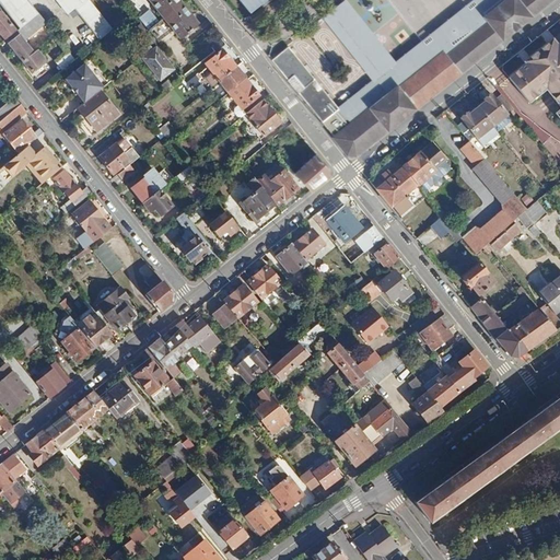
[(0,0),(0,7),(19,31),(38,15),(25,0),(0,0)]
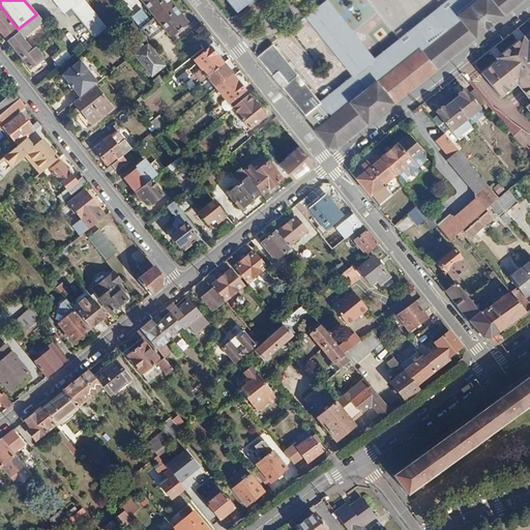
[(82,0),(51,0),(62,13),(68,8),(93,39),(106,29),(82,0)]
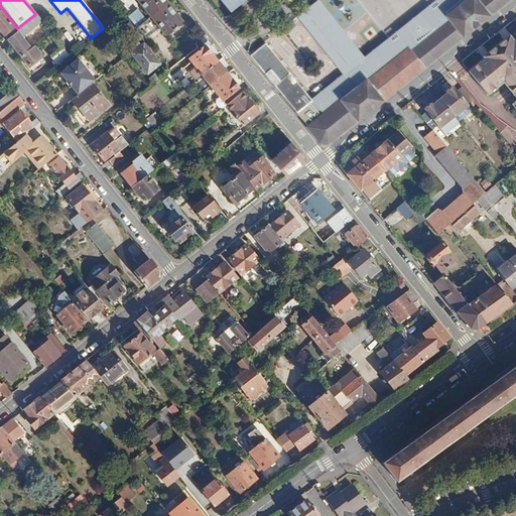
[(135,0),(149,17),(165,4),(161,0),(135,0)]
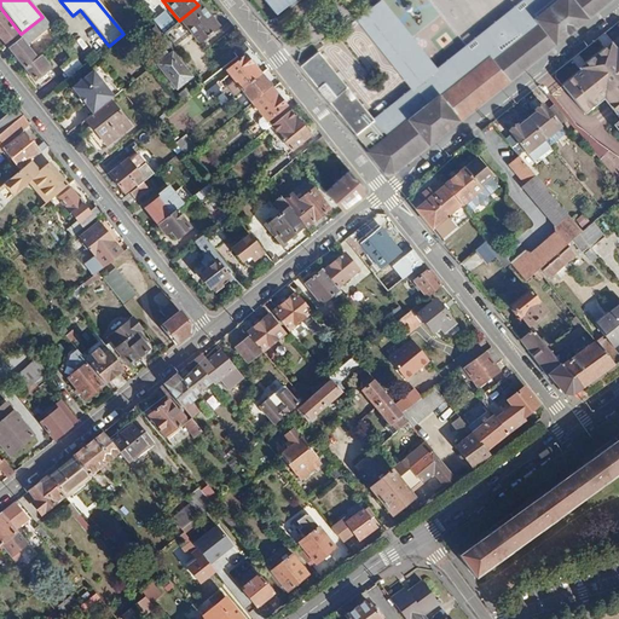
[(262,0),(275,13),(277,11),(290,0),(262,0)]
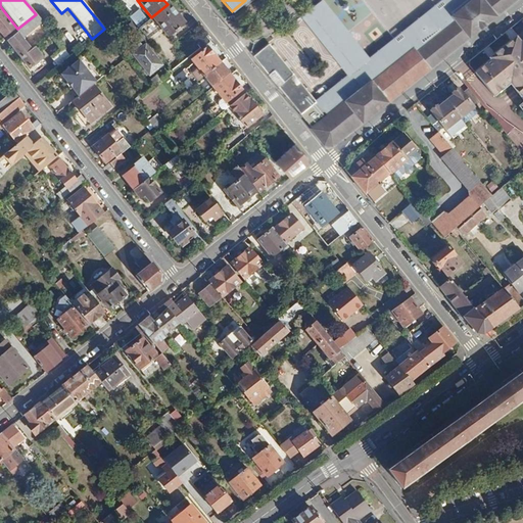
[(346,32),(321,0),(301,15),(302,16),(349,74),(316,100),(314,99),(270,42),(253,55),(268,73),(273,68),(283,81),(277,85),(324,143),(333,144),(390,98),(407,85),(429,67),(400,34),(393,39),(369,58),(346,32)]
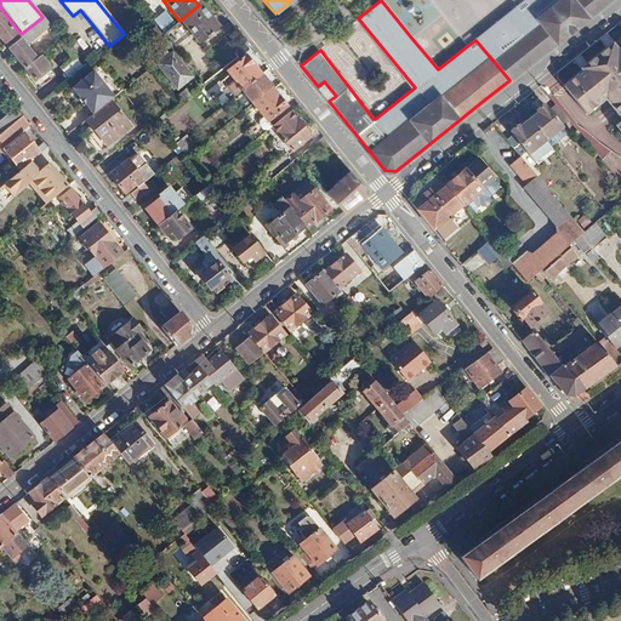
[(609,0),(525,0),(524,1),(533,12),(525,17),(517,7),(476,40),(510,80),(577,26),(609,0)]
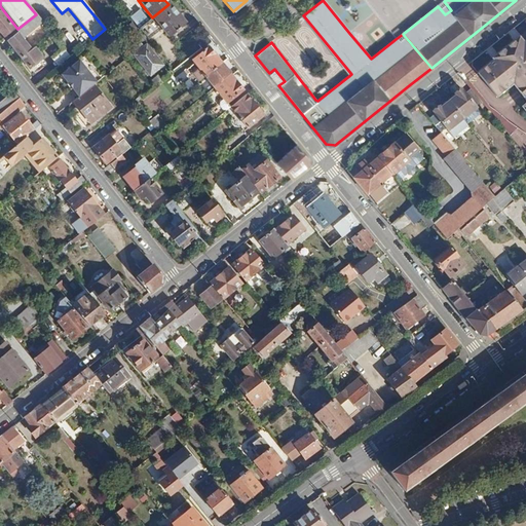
[(184,24),(168,4),(152,17),(167,37),(184,24)]
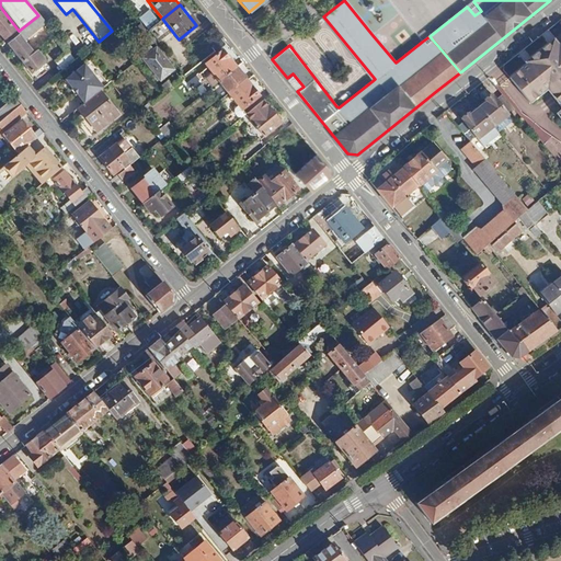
[(148,12),(138,21),(147,31),(157,23),(148,12)]
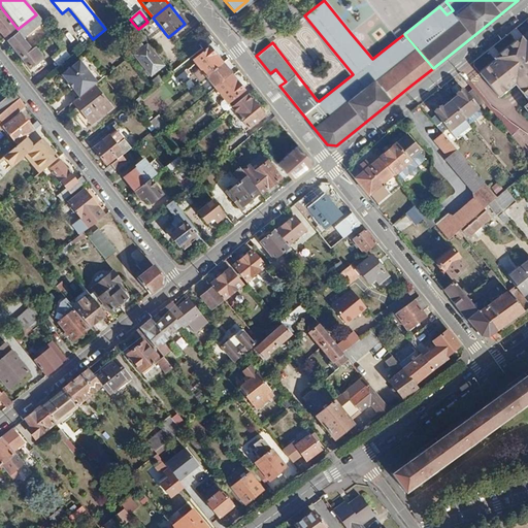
[(0,13),(0,32),(5,39),(14,31),(0,13)]
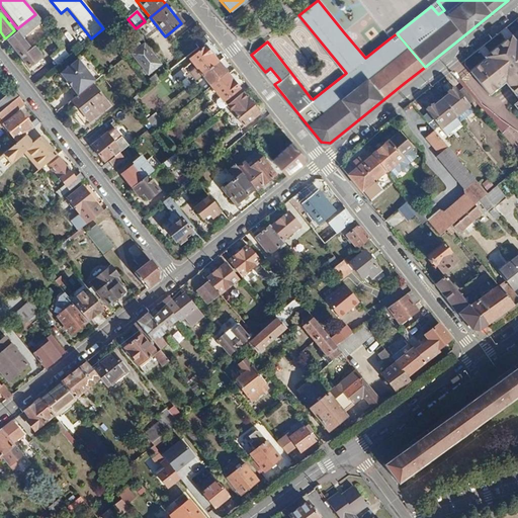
[(17,28),(14,30),(5,38),(29,68),(41,59),(24,37),(42,23),(35,14),(17,28)]
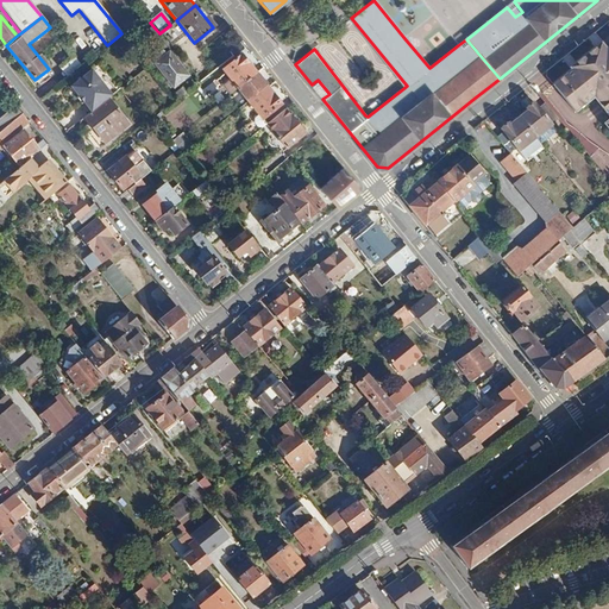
[(181,37),(170,25),(159,33),(170,46),(181,37)]
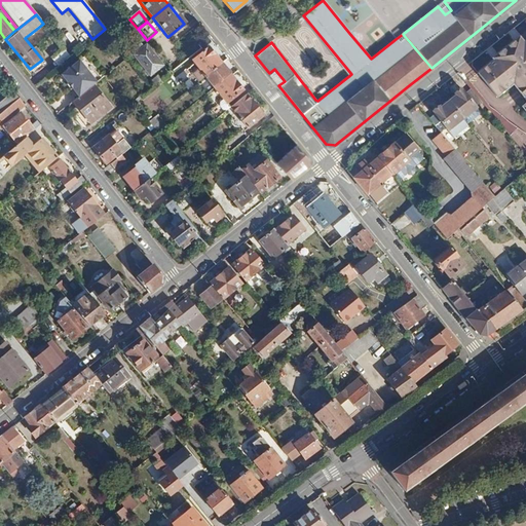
[(494,61),(478,73),(497,97),(514,84),(521,94),(525,100),(525,103),(522,107),(525,111),(525,39),(522,43),(525,48),(525,52),(524,54),(514,41),(496,54),(506,69),(503,72),(494,61)]
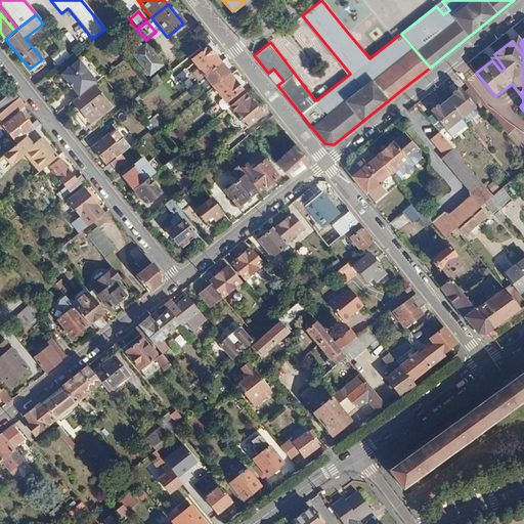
[(144,46),(132,56),(148,77),(161,67),(144,46)]
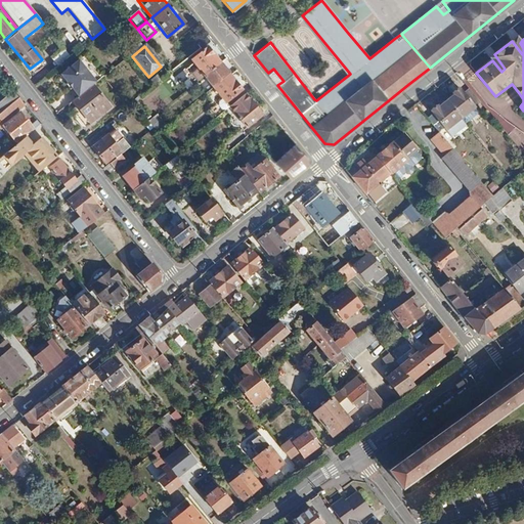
[(206,48),(190,60),(203,76),(218,63),(206,48)]
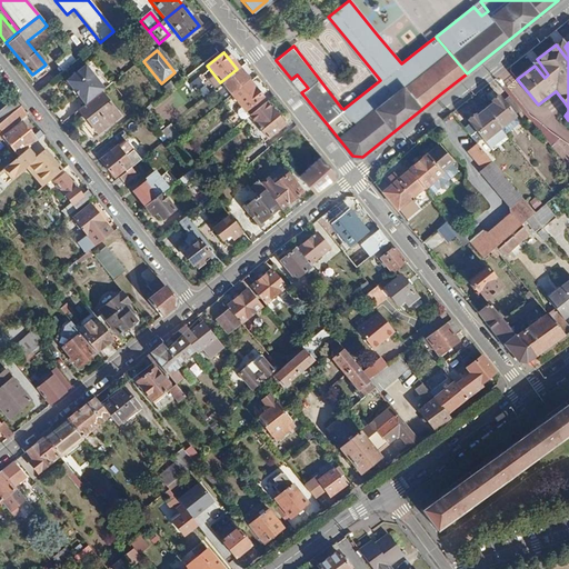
[(65,70),(77,60),(72,53),(59,65),(65,70)]
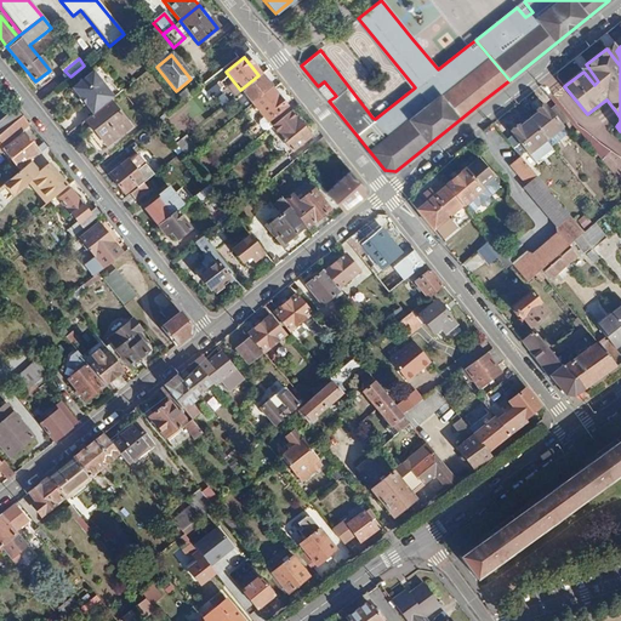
[(95,72),(73,89),(90,112),(92,114),(108,102),(114,97),(95,72)]
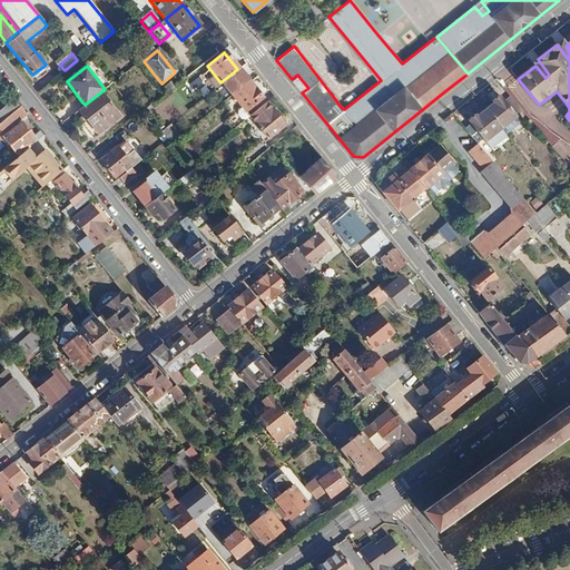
[(248,84),(237,69),(220,82),(231,96),(232,97),(248,84)]
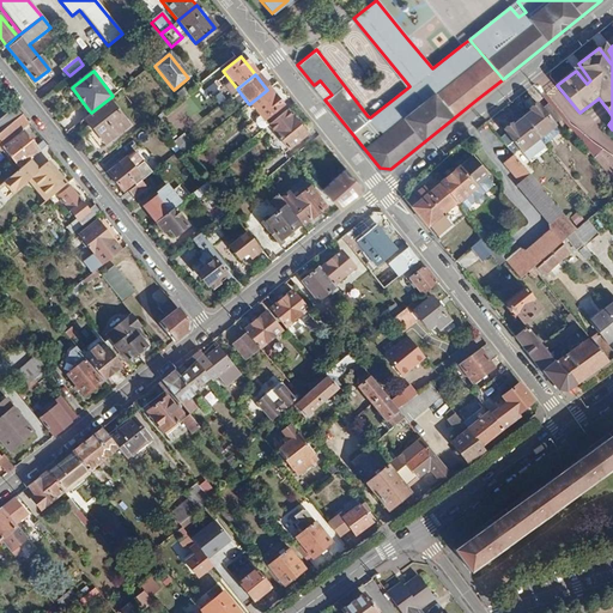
[(280,105),(267,90),(249,104),(248,103),(238,110),(249,123),(241,131),(249,140),(265,128),(267,126),(262,120),(280,105)]
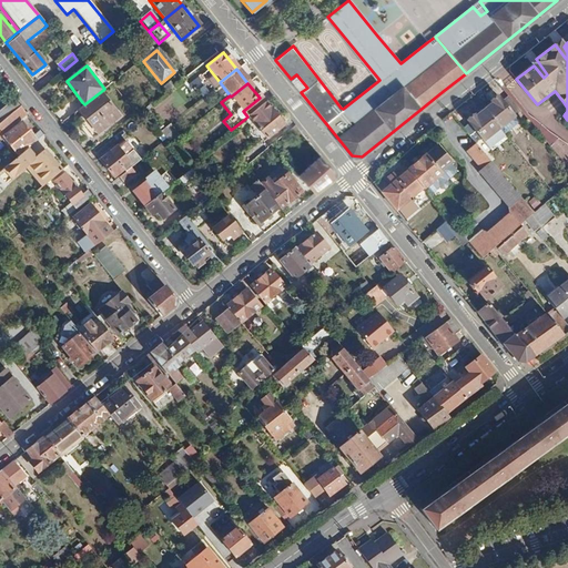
[(99,93),(84,104),(81,108),(83,110),(99,131),(117,117),(99,93)]
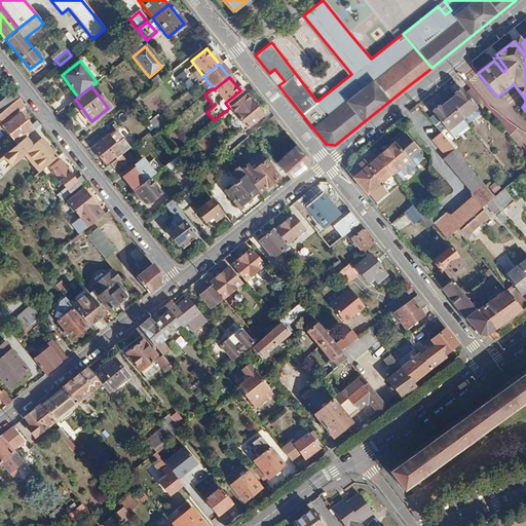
[(463,90),(449,103),(463,120),(467,125),(488,109),(472,89),(466,94),(463,90)]
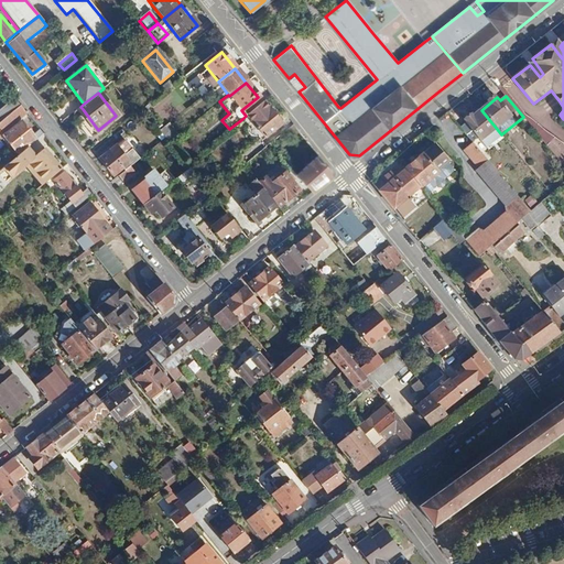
[(0,108),(0,120),(19,106),(12,98),(0,108)]
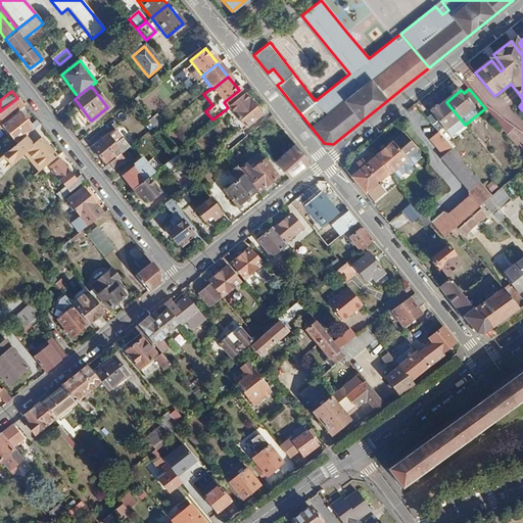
[(243,94),(228,107),(244,128),(259,114),(243,94)]
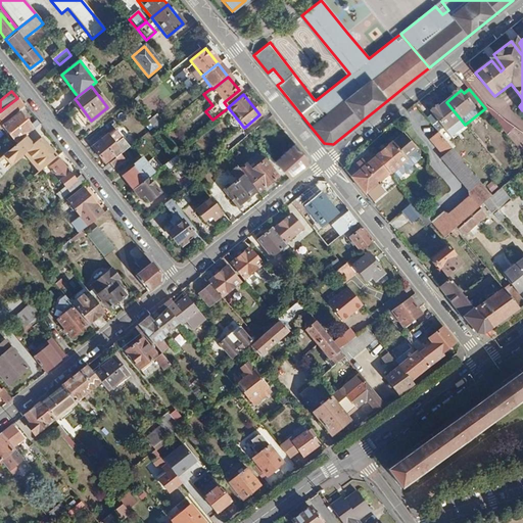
[(0,111),(0,123),(22,104),(17,98),(0,111)]
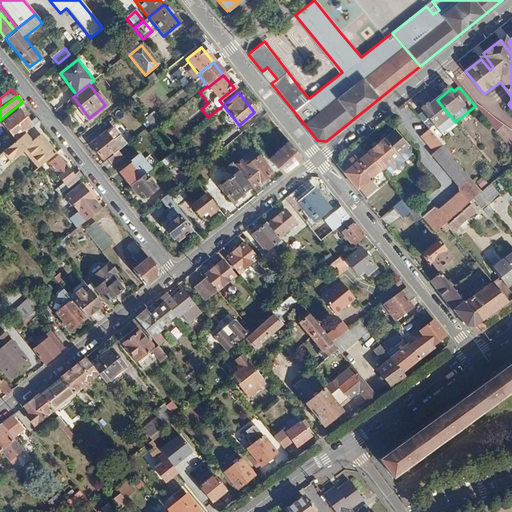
[(437,100),(417,116),(429,131),(431,133),(451,117),(437,100)]
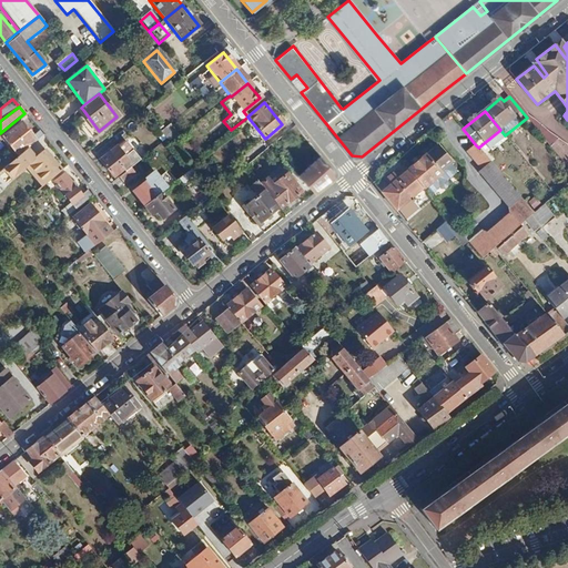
[(20,122),(1,138),(17,155),(26,149),(42,134),(38,130),(31,135),(20,122)]
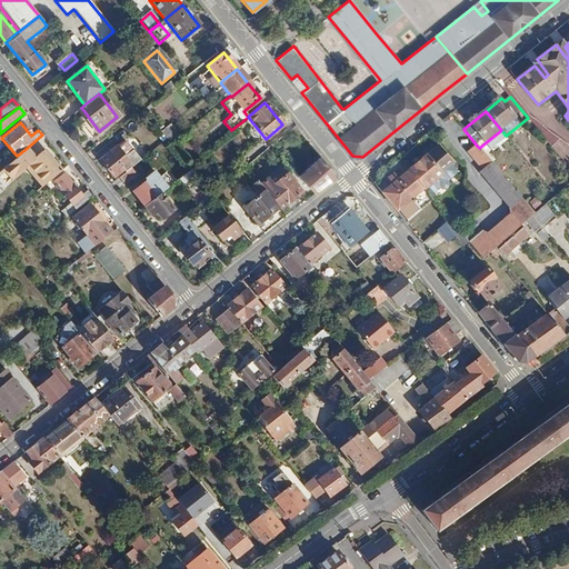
[(167,125),(158,132),(165,140),(168,143),(177,137),(167,125)]
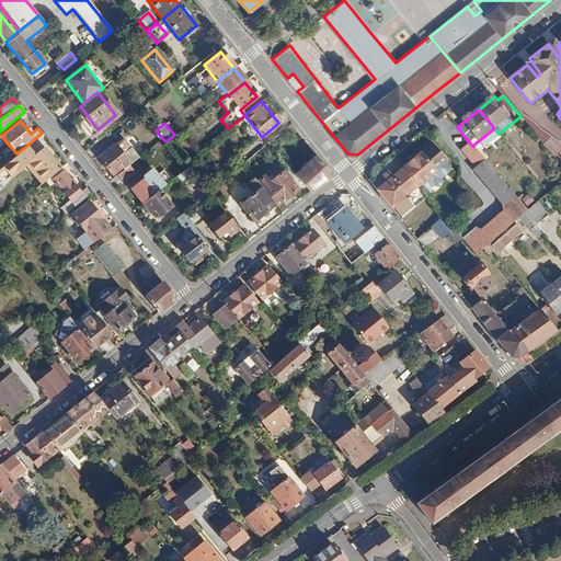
[(122,167),(124,169),(127,165),(138,157),(123,137),(99,157),(105,167),(112,174),(122,167)]
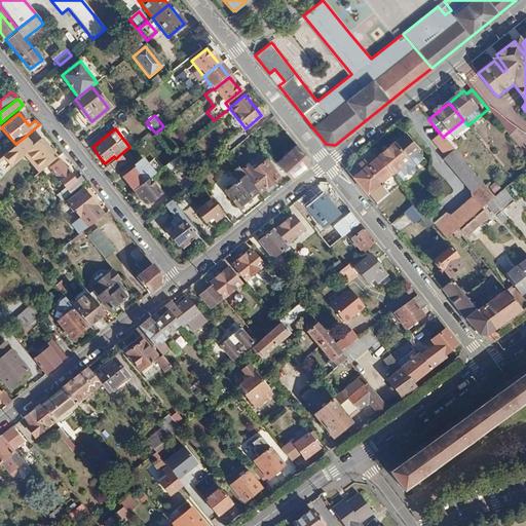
[(243,130),(225,145),(230,151),(250,135),(246,128),(243,130)]
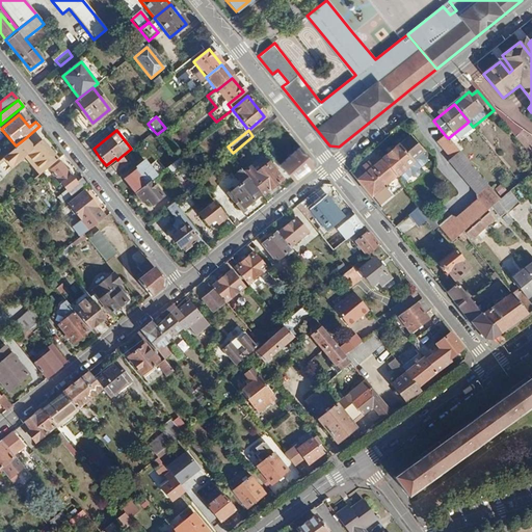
[(500,202),(448,138),(446,136),(437,142),(451,158),(449,160),(477,194),(476,201),(456,219),(450,216),(437,227),(451,243),(464,232),(491,208),(497,204),(500,202)]
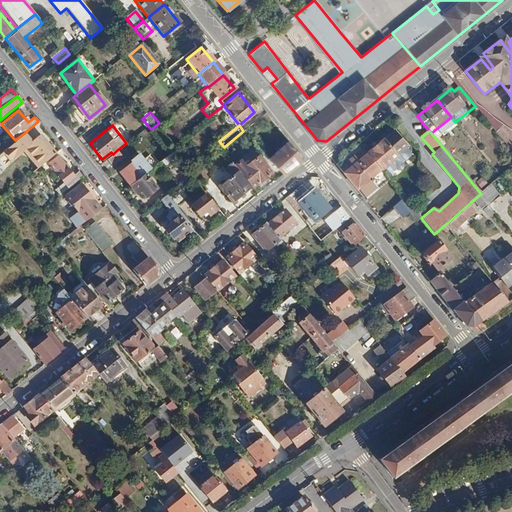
[(384,140),(368,153),(387,176),(396,169),(397,170),(401,170),(404,168),(404,164),(403,163),(411,156),(411,153),(406,147),(407,146),(395,132),(384,141),(384,140)]
